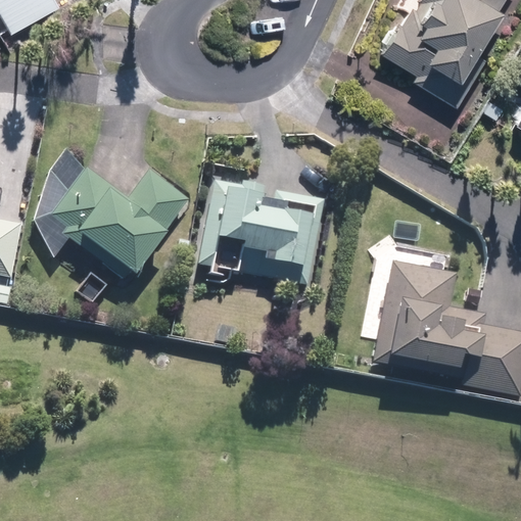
[(0,8),(12,30),(61,3),(59,0),(0,0),(0,8)]
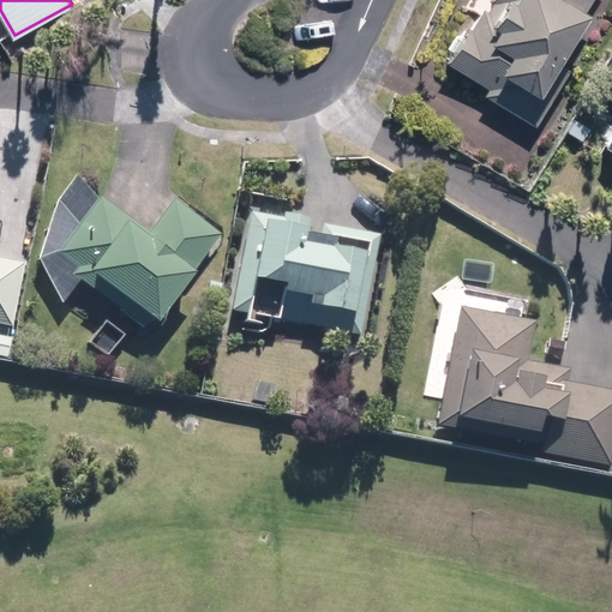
[(485,94),(537,124),(570,67),(559,60),(595,0),(486,0),(450,63),(490,85),(485,94)]
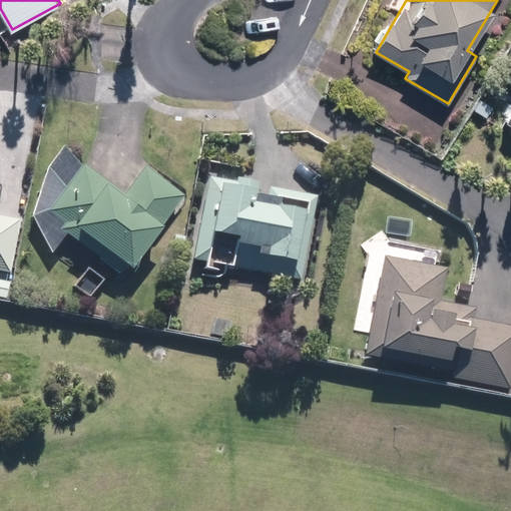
[(67,221),(61,229),(125,279),(187,196),(146,166),(125,193),(84,163),(50,208),(67,221)]
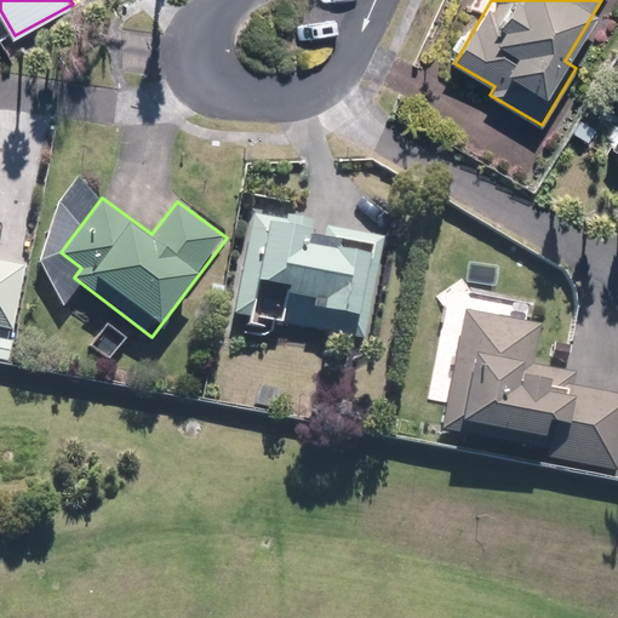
[(255,212),(235,312),(364,336),(383,238),(255,212)]
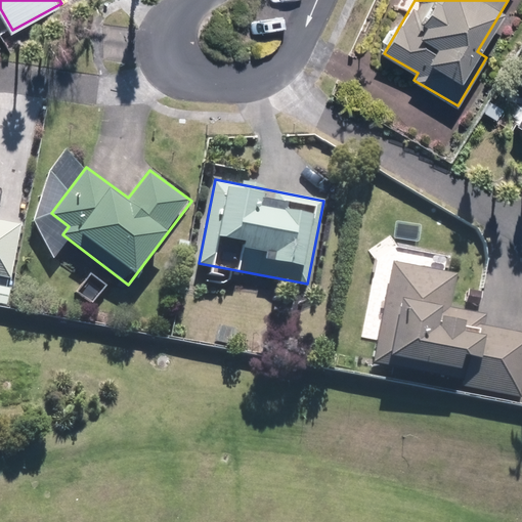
[(0,274),(10,277),(22,223),(0,218),(0,274)]
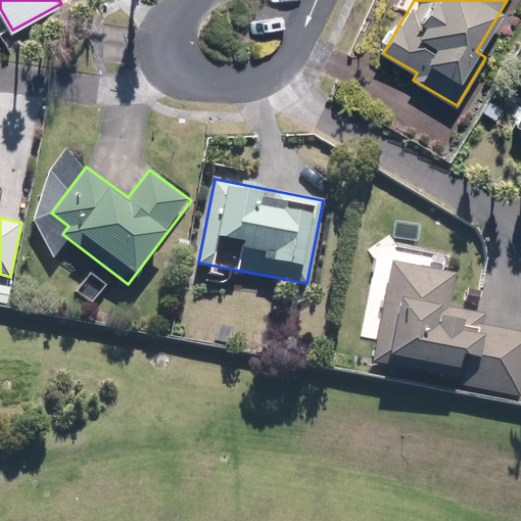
[(457,272),(392,259),(373,362),(520,389),(520,331),(483,324),(485,313),(451,305),(457,272)]
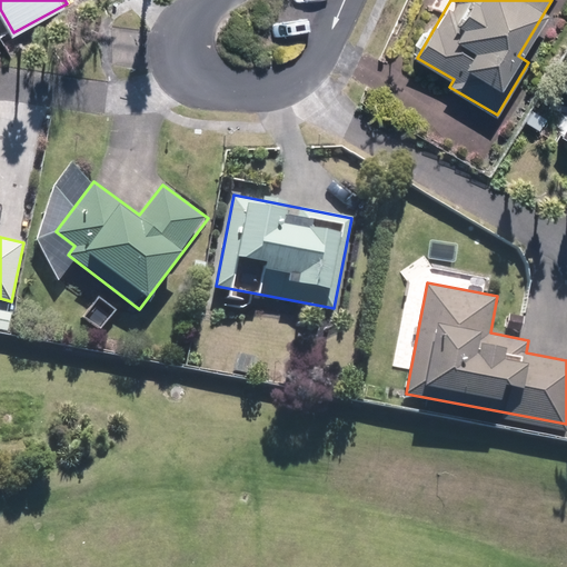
All buildings are outlined.
